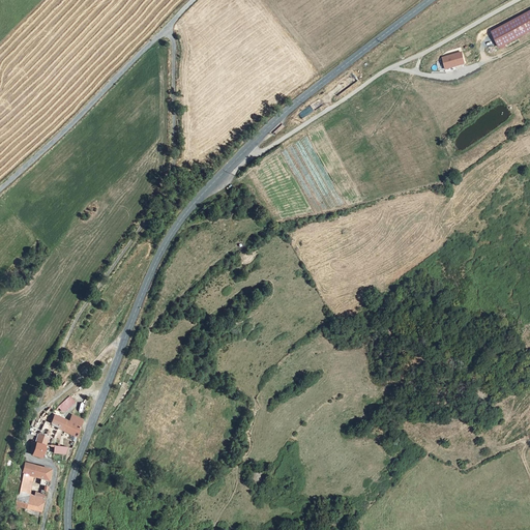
[(529,7),(489,32),(498,49),(529,29),(529,7)]
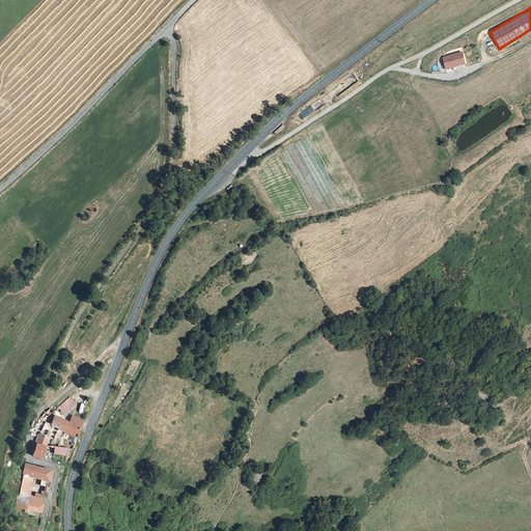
[(459,54),(440,59),(444,71),(454,68),(463,65),(459,54)]
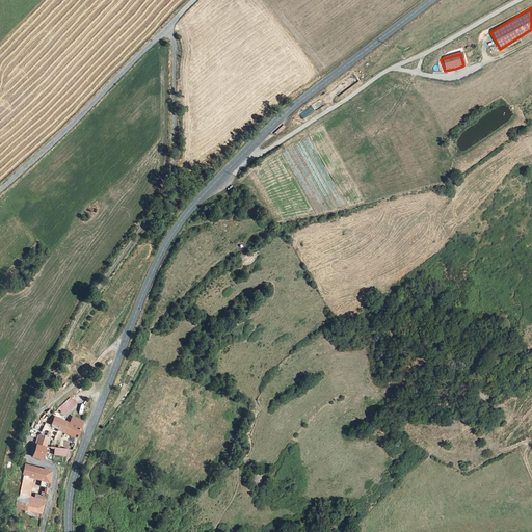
[(65,410),(74,402),(69,397),(59,407),(62,410),(65,410)]
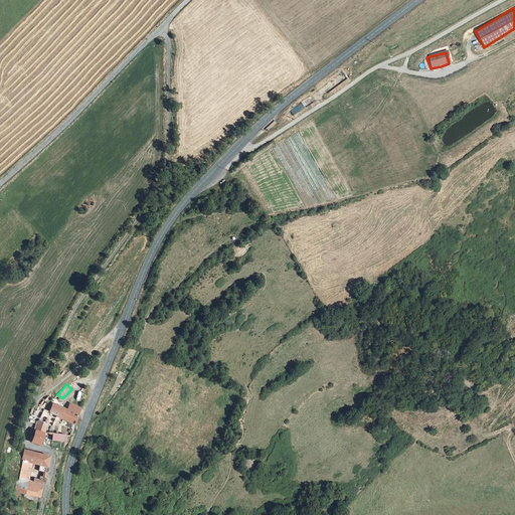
[(56,405),(58,402),(54,400),(53,403),(50,411),(49,411),(49,412),(56,415),(59,416),(63,407),(56,405)]
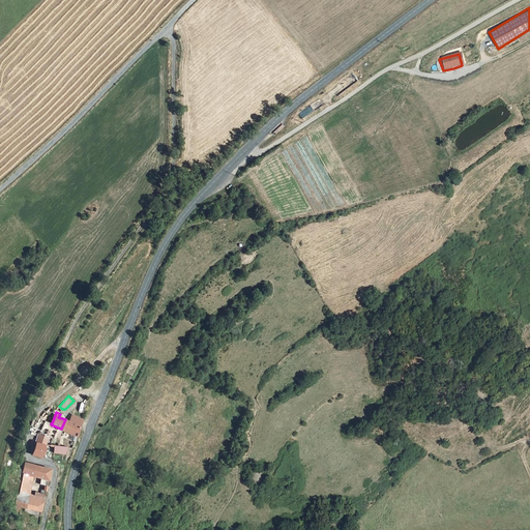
[(67,448),(71,448),(78,437),(83,419),(72,414),(68,421),(65,419),(61,429),(61,430),(59,435),(62,436),(64,432),(69,433),(71,434),(69,439),(67,444),(64,444),(63,447),(55,447),(53,452),(64,454),(67,448)]
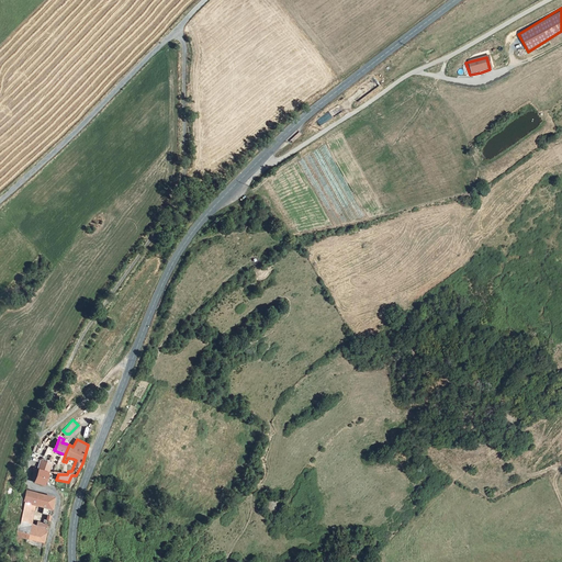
[(43,459),(40,467),(48,469),(51,463),(56,465),(57,463),(62,454),(62,453),(54,450),(54,449),(55,449),(48,447),(42,459),(43,459)]
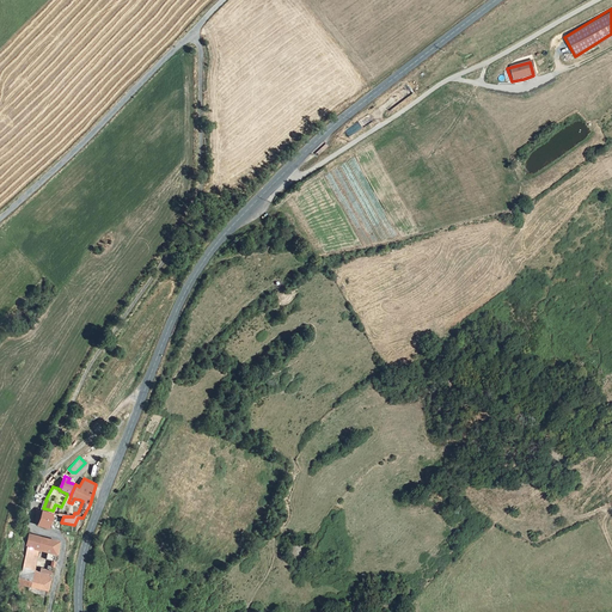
[(47,528),(51,512),(53,510),(43,508),(38,522),(37,525),(47,528)]
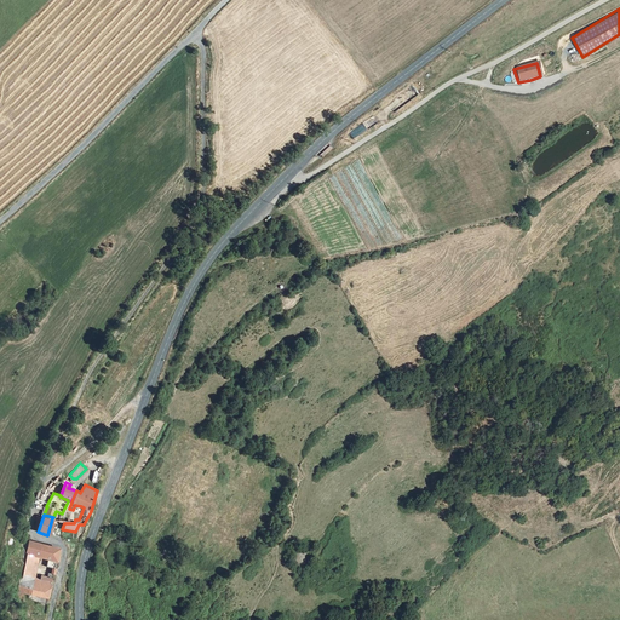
[(58,549),(29,541),(27,556),(36,558),(36,562),(40,563),(41,558),(49,561),(47,567),(55,568),(57,558),(58,549)]
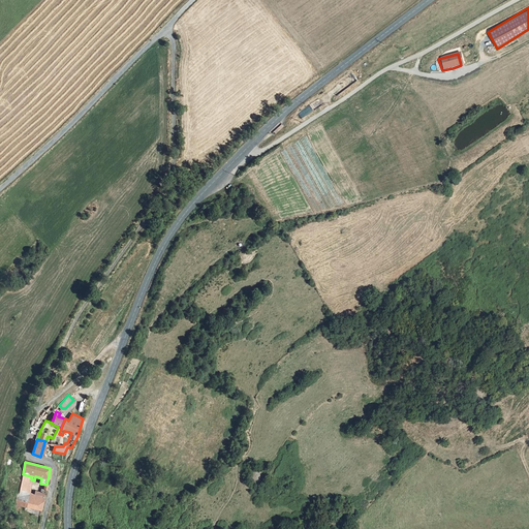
[(28,492),(31,479),(31,476),(23,474),(19,495),(16,495),(16,505),(24,507),(25,501),(26,497),(27,492),(28,492)]
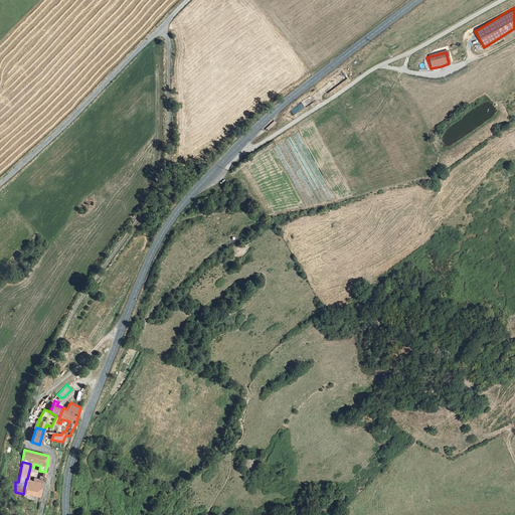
[(42,484),(36,483),(33,483),(27,479),(26,479),(25,484),(24,488),(23,494),(24,494),(31,495),(30,500),(38,502),(40,497),(42,484)]
